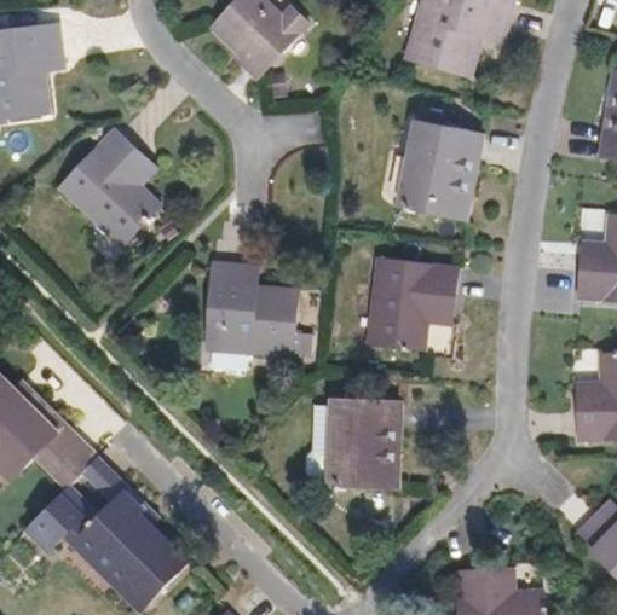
[(258,77),(310,23),(293,5),(283,16),(265,0),(235,0),(213,24),(252,61),(247,67),(258,77)]
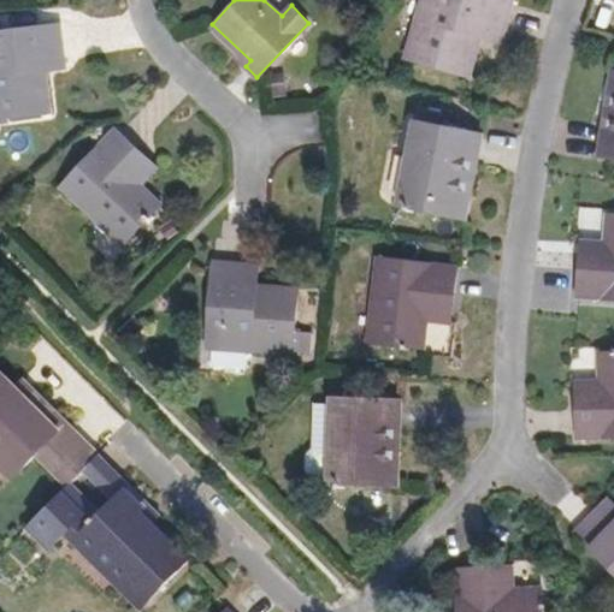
[(501,25),(508,0),(418,0),(402,52),(466,72),(478,30),(482,19),(501,25)]
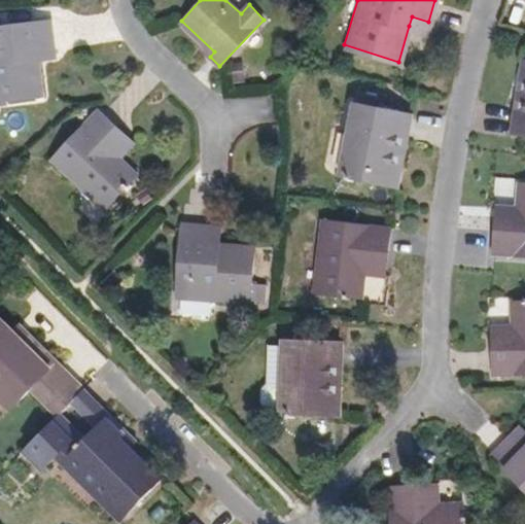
[(425,32),(428,22),(412,16),(409,26),(425,32)]
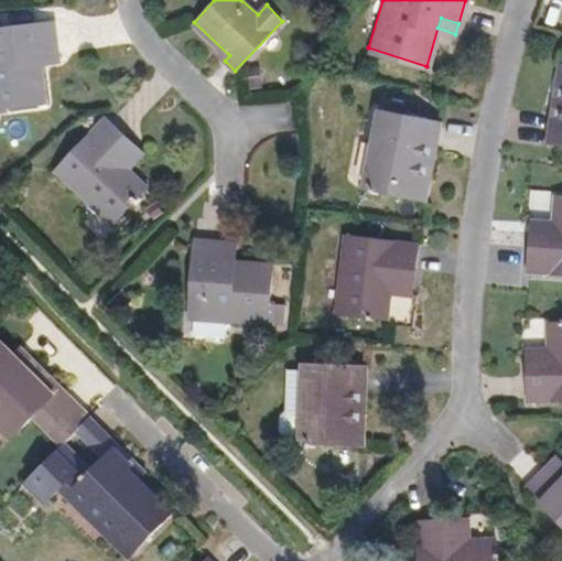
[(40,64),(39,52),(57,50),(54,21),(0,27),(0,107),(44,103),(40,64)]
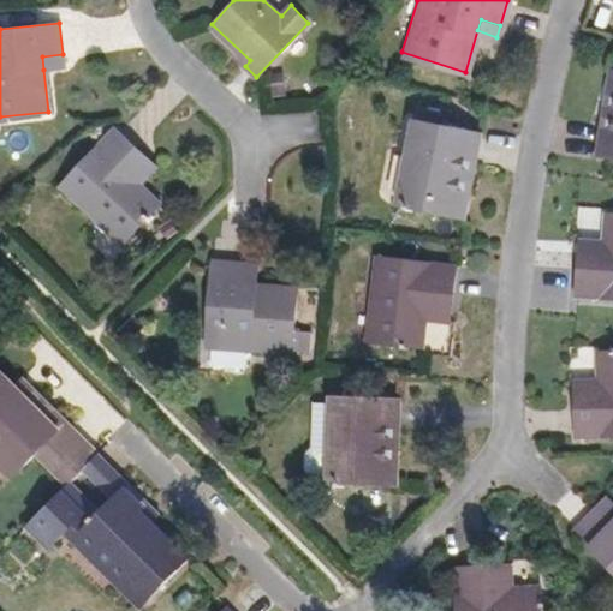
[(64,67),(63,54),(42,57),(43,70),(64,67)]
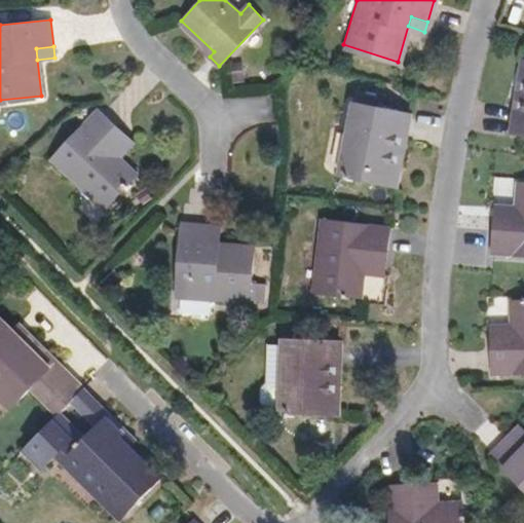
[(519,132),(523,103),(523,79),(516,78),(508,129),(519,132)]
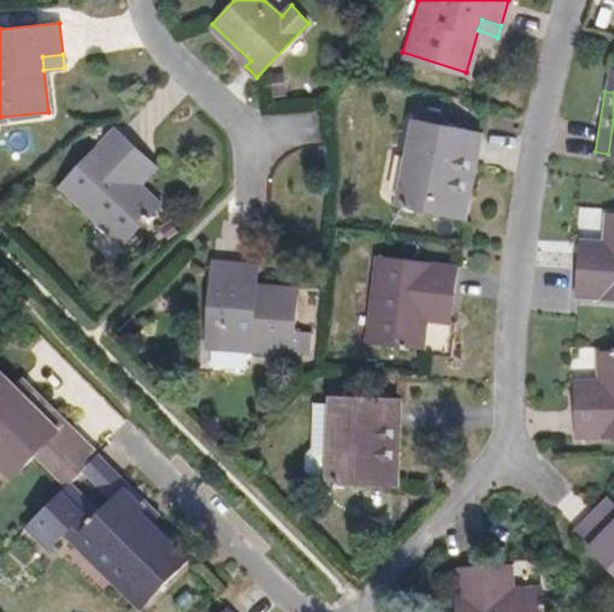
[(452,186),(461,129),(406,120),(393,206),(460,215),(465,189),(452,186)]
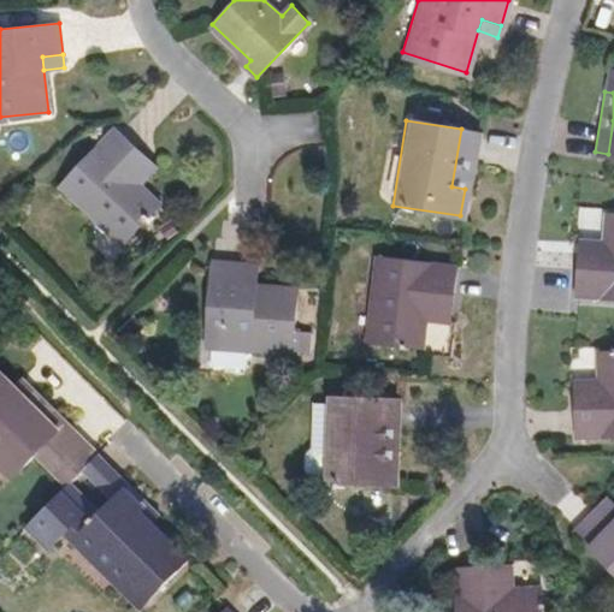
[(131,173),(147,156),(114,126),(59,184),(120,242),(159,201),(139,180),(131,173)]
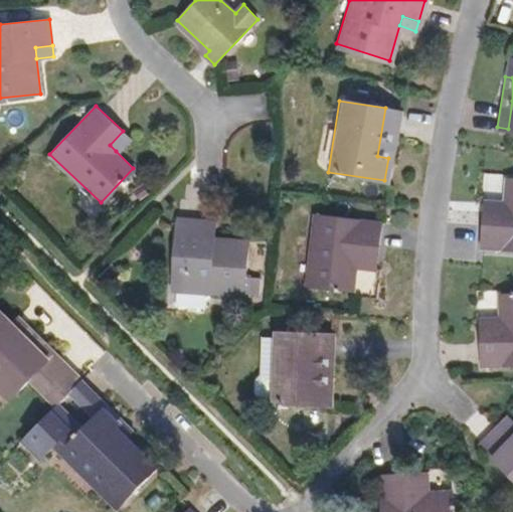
[(388,158),(395,109),(385,108),(377,156),(388,158)]
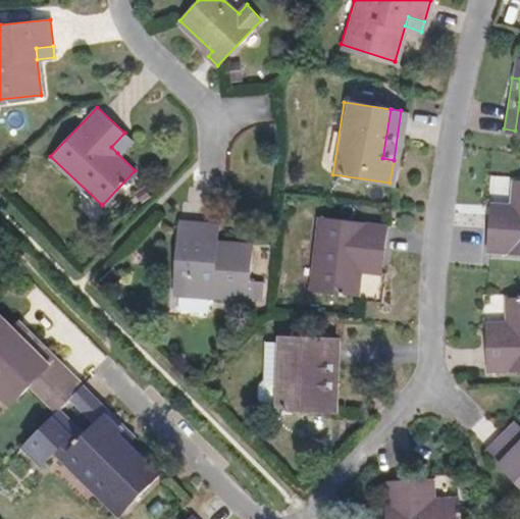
[(117,153),(131,140),(124,133),(111,147),(117,153)]
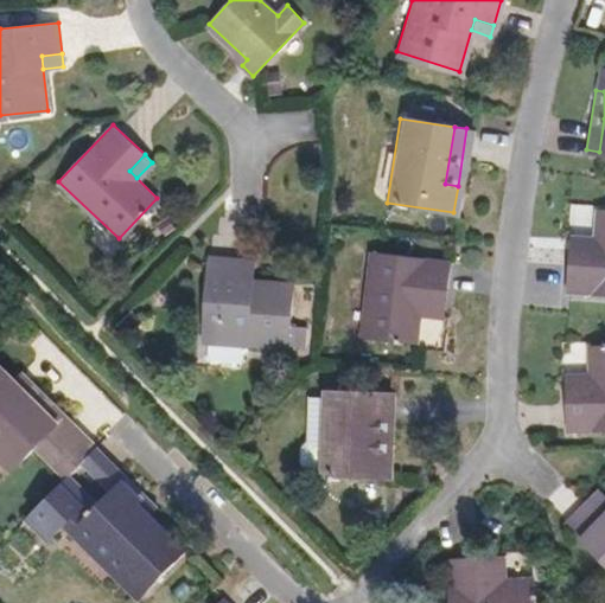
[(604,292),(604,209),(596,209),(593,236),(592,248),(568,245),(566,289),(604,292)]
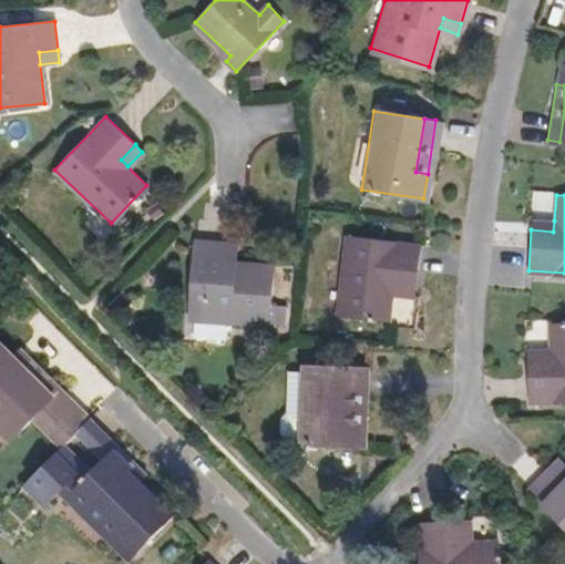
[(553,232),(554,221),(532,219),(531,229),(553,232)]
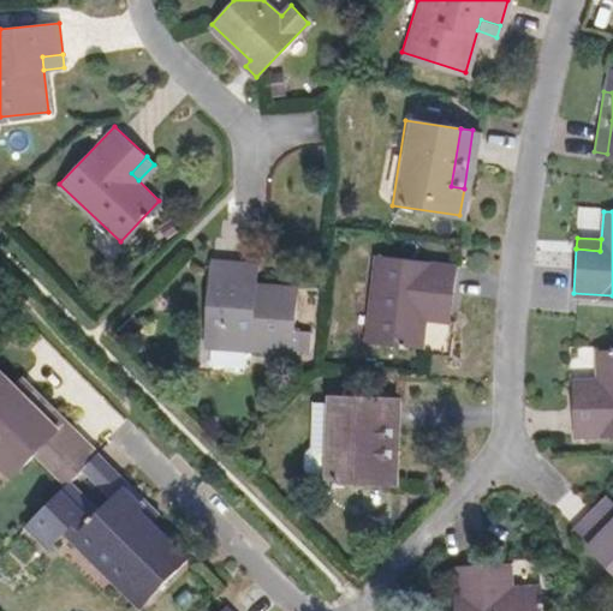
[(423,316),(424,304),(448,306),(453,262),(373,253),(364,337),(421,343),(423,316)]
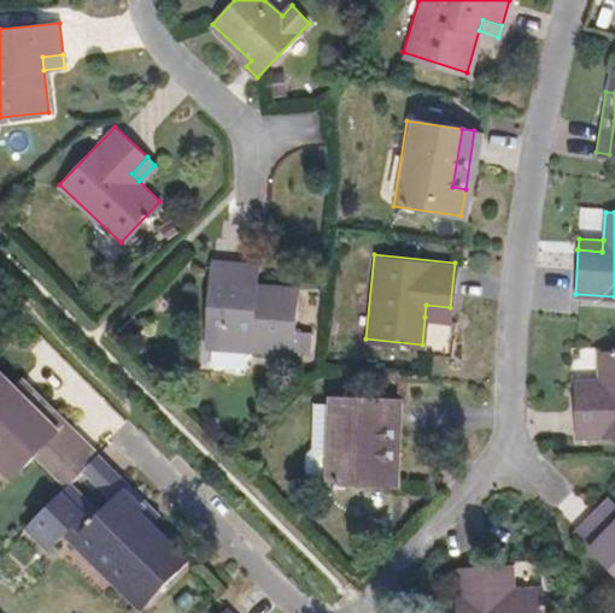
[(294,328),(298,287),(256,283),(241,282),(244,260),(212,258),(205,345),(292,353),(292,349),(309,351),(311,330),(294,328)]
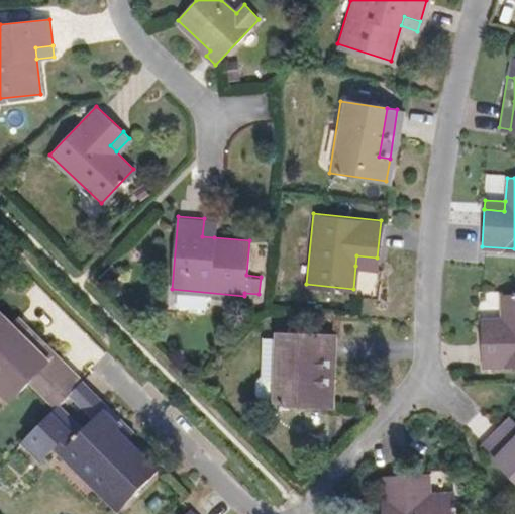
[(214,237),(215,220),(204,218),(202,236),(214,237)]
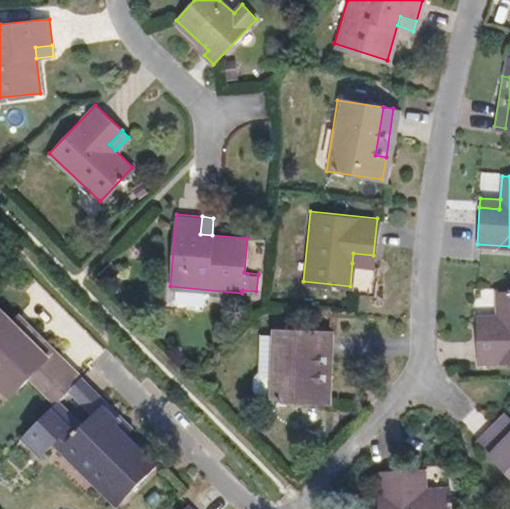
[(372,265),(373,255),(353,253),(352,263),(372,265)]
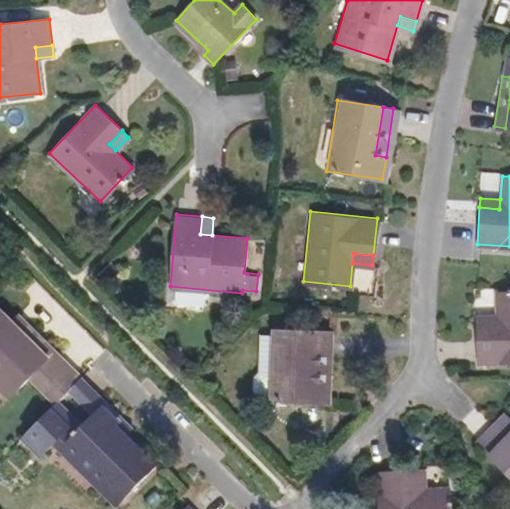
[(357,267),(353,287),(368,289),(372,270),(357,267)]
